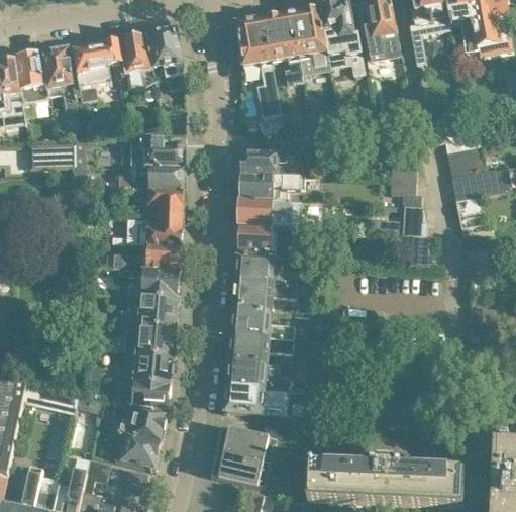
[(364,0),(369,26),(365,27),(371,59),(401,54),(392,8),(393,8),(392,4),(391,0),(364,0)]
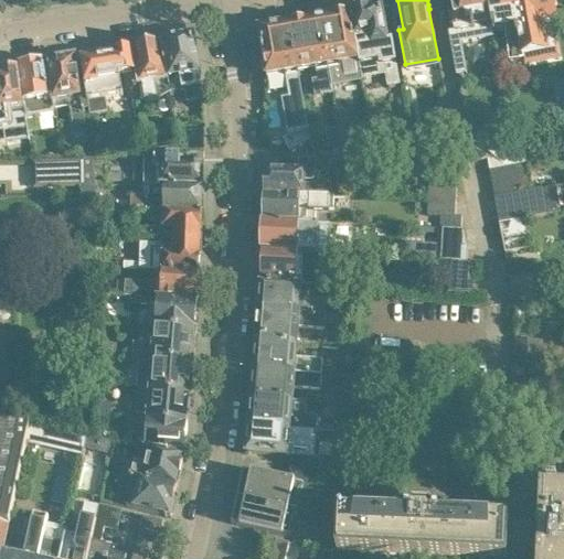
[(460,40),(495,34),(488,0),(450,0),(456,25),(447,28),(455,67),(465,65),(460,40)]
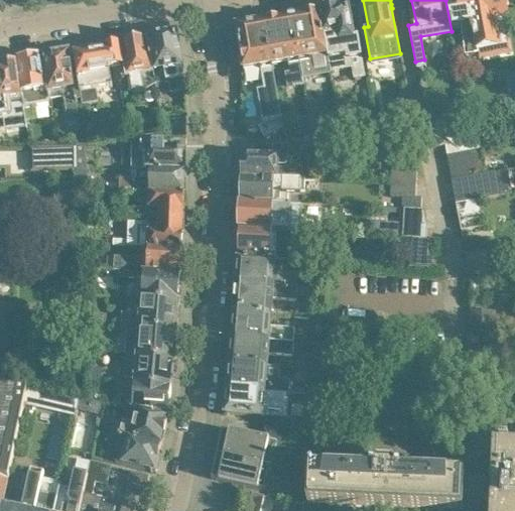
[(445,0),(452,31),(462,29),(466,52),(499,46),(493,12),(505,10),(502,0),(445,0)]
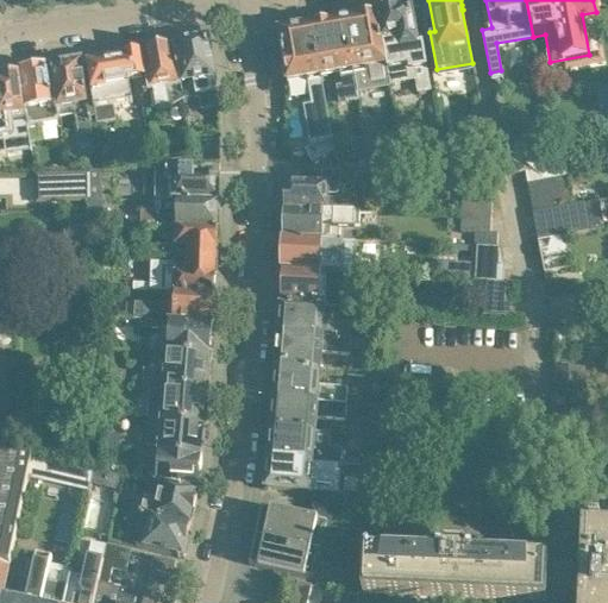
[(382,8),(377,10),(389,83),(415,79),(418,89),(430,88),(421,44),(417,45),(409,4),(396,6),(395,2),(382,5),(382,8)]
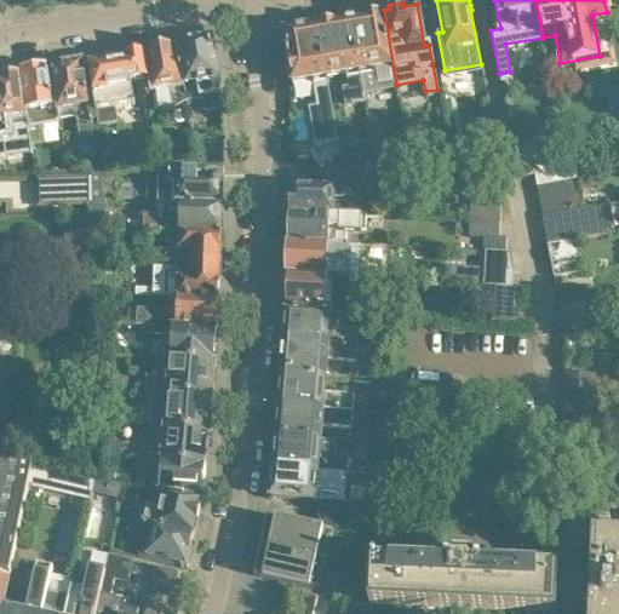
[(365,12),(349,16),(362,92),(397,86),(396,85),(384,10),(380,10),(376,7),(368,9),(365,12)]
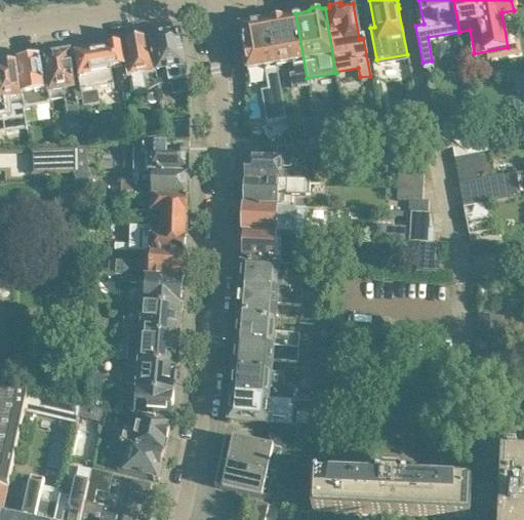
[(271,17),(268,17),(276,68),(293,65),(294,72),(289,73),(292,89),(297,88),(297,85),(308,83),(307,78),(295,13),(283,15),(280,12),(273,14),(271,17)]
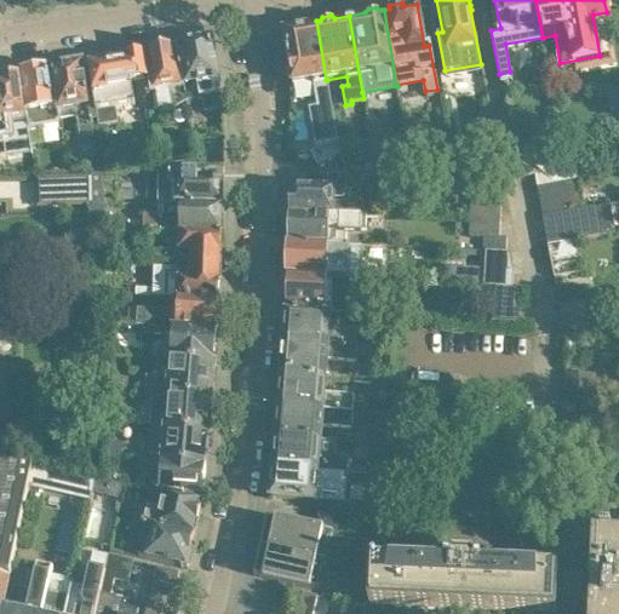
[(331,103),(326,80),(316,21),(282,27),(287,59),(285,63),(286,70),(291,73),(291,79),(311,75),(316,104),(308,105),(309,107),(331,103)]
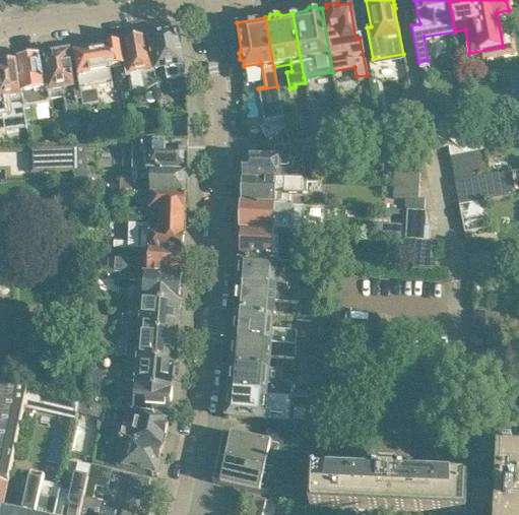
[(177,30),(148,36),(155,79),(156,80),(171,78),(173,89),(186,87),(185,75),(178,37),(177,30)]
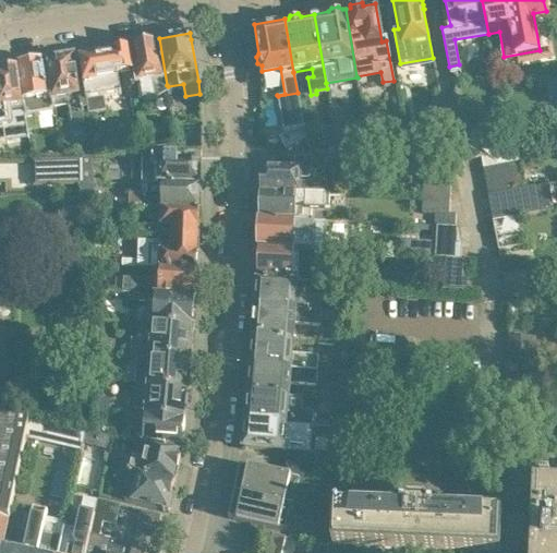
[(159,38),(130,43),(130,47),(133,67),(136,82),(140,82),(141,84),(137,85),(140,98),(143,97),(155,95),(154,87),(167,85),(159,38)]
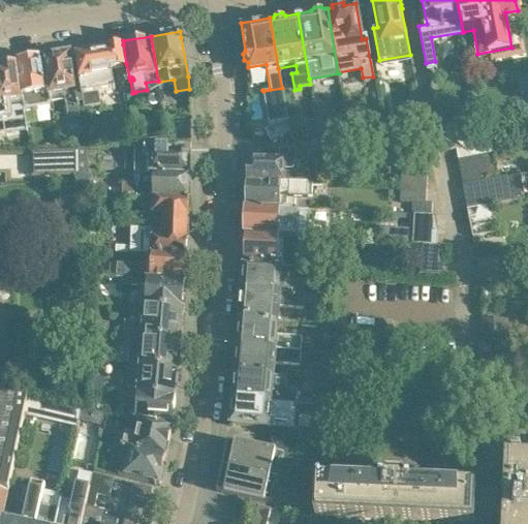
[(109,48),(74,53),(83,104),(100,101),(98,89),(115,86),(111,65),(126,63),(123,44),(122,44),(119,42),(119,41),(110,42),(110,43),(109,48)]
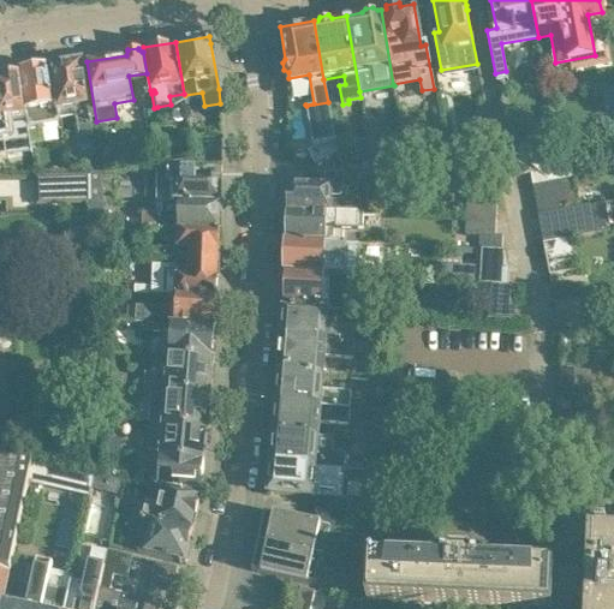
[(52,63),(51,63),(59,115),(75,113),(78,132),(93,130),(90,119),(91,118),(82,58),(70,59),(52,63)]
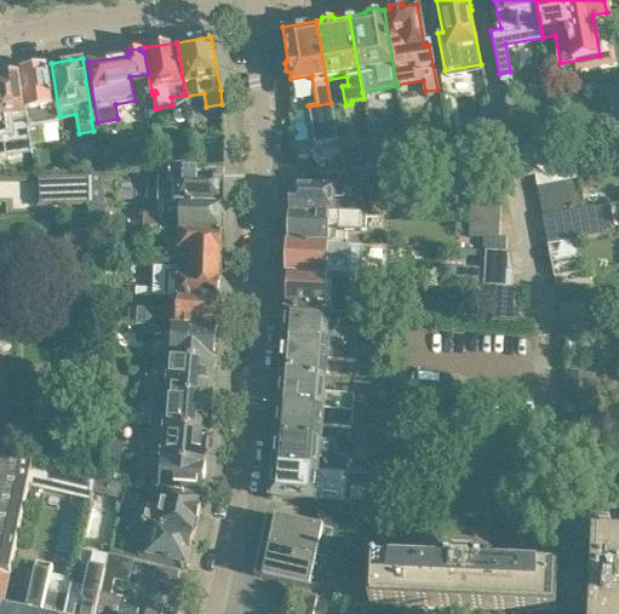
[(29,66),(19,68),(19,72),(26,113),(29,135),(30,141),(44,138),(41,120),(59,116),(56,97),(51,97),(46,63),(45,64),(29,66)]
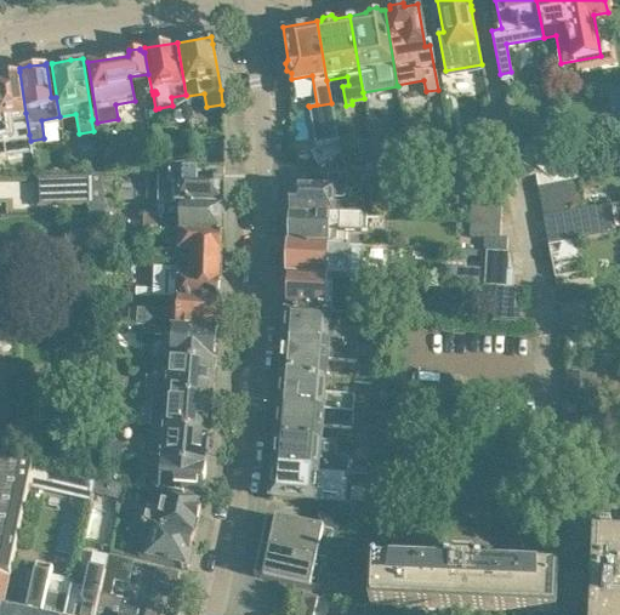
[(0,140),(29,135),(26,113),(20,72),(17,72),(13,68),(6,69),(3,73),(0,74),(1,77),(0,77),(0,140)]
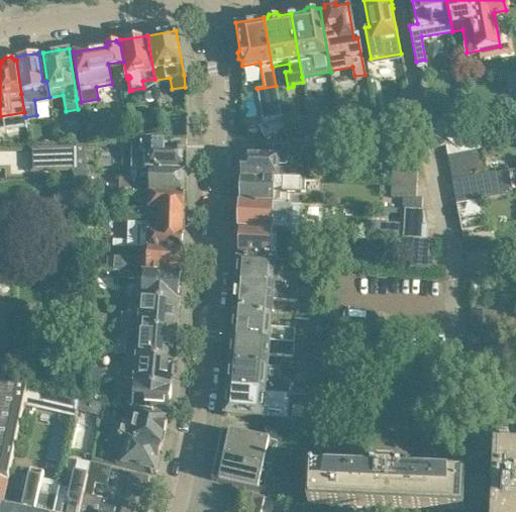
[(258,122),(258,123),(263,133),(282,124),(276,86),(258,89),(263,120),(258,122)]
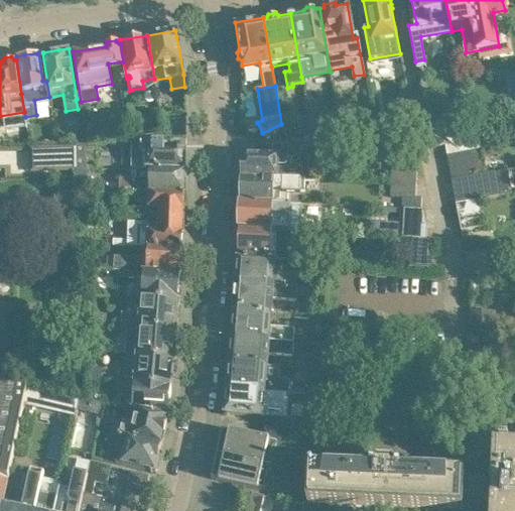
[(298,131),(311,129),(308,112),(295,114),(298,131)]
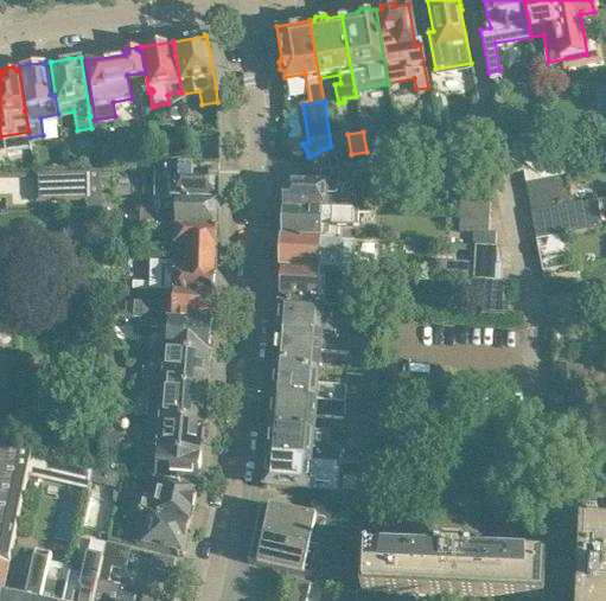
[(525,179),(566,172),(565,160),(554,162),(552,153),(524,158),(520,135),(501,139),(506,170),(523,167),(525,179)]
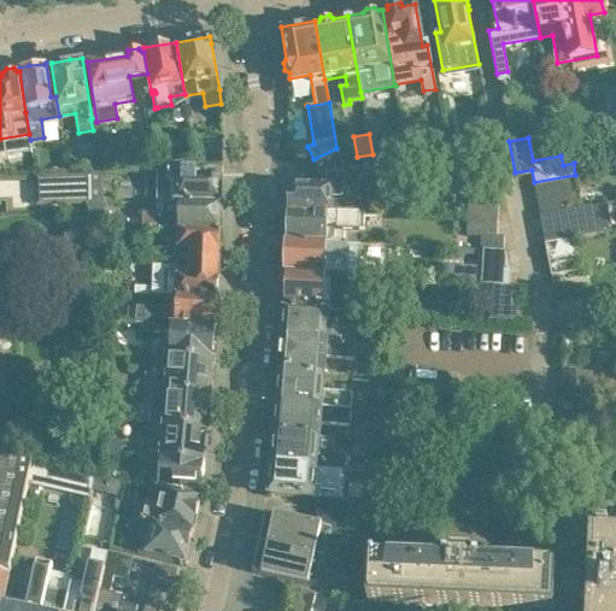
[(180,148),(162,152),(163,163),(181,159),(180,148)]
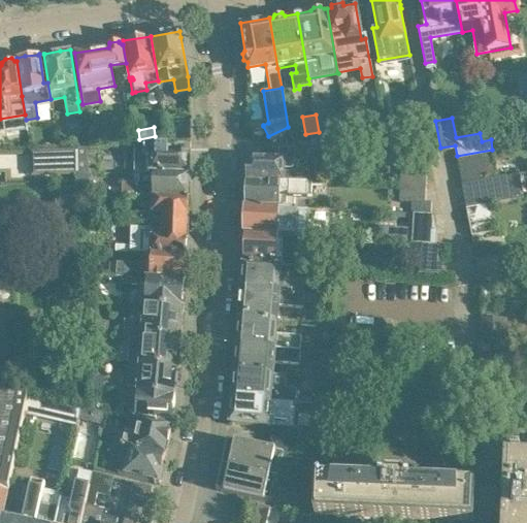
[(87,129),(75,130),(77,142),(88,140),(87,129)]
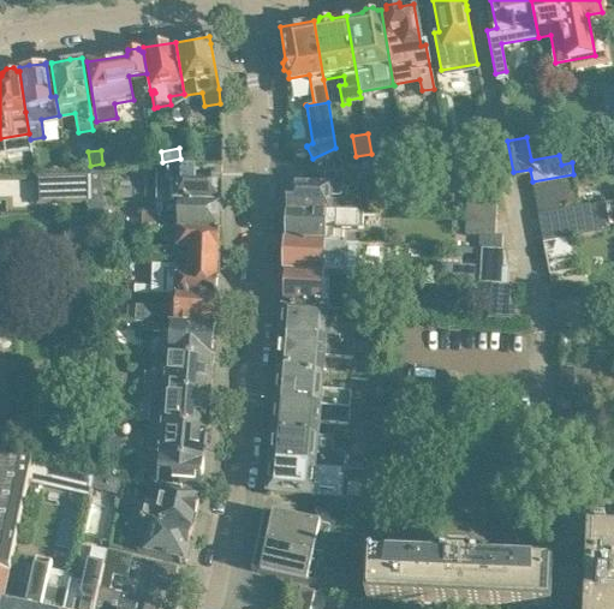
[(474,151),(451,155),(453,169),(477,168),(474,151)]
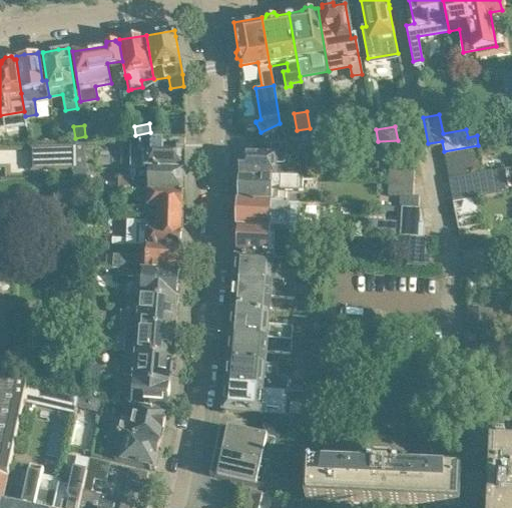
[(291,142),(294,143),(323,143),(321,127),(310,129),(310,128),(297,130),(291,131),(291,142)]
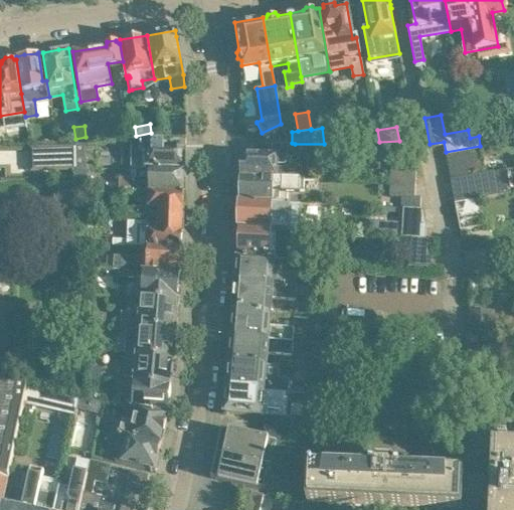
[(131,165),(184,167),(185,142),(175,141),(173,143),(164,143),(164,135),(163,135),(162,134),(153,135),(151,135),(137,136),(132,136),(131,165)]
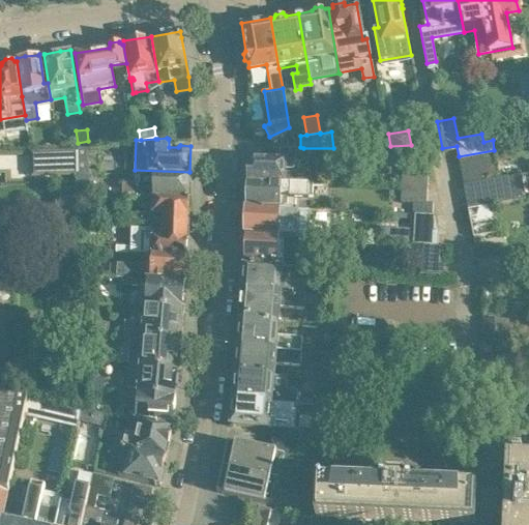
[(77,145),(77,169),(89,170),(89,144),(77,145)]
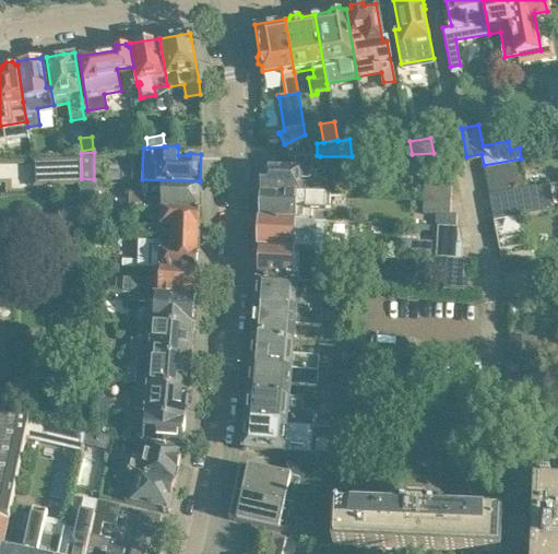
[(317,155),(296,156),(296,166),(261,165),(260,188),(301,189),(301,179),(319,180),(320,156),(317,155)]
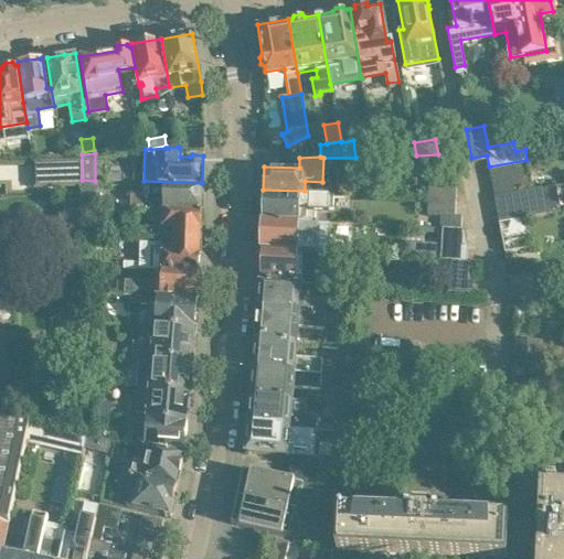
[(78,158),(61,158),(62,174),(80,173),(78,158)]
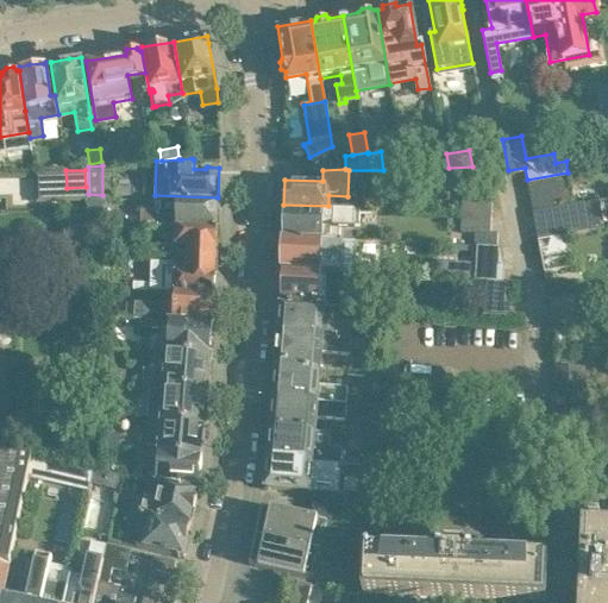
[(532,208),(574,201),(568,173),(527,180),(532,208)]
